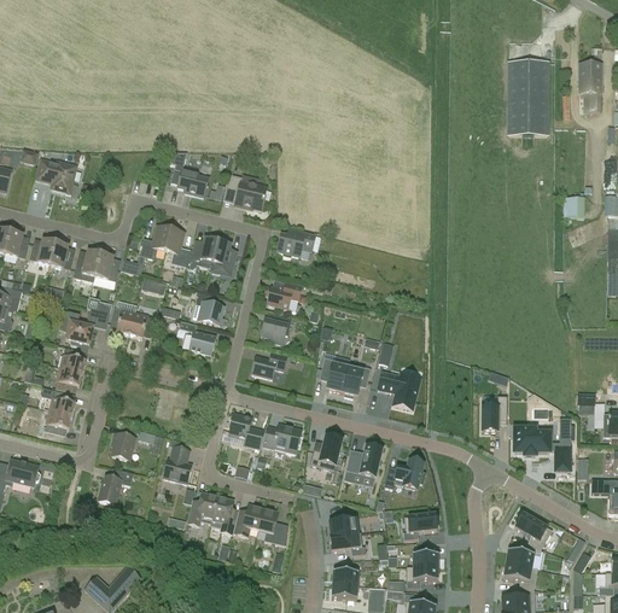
[(507,134),(547,135),(547,62),(508,62),(507,134)]
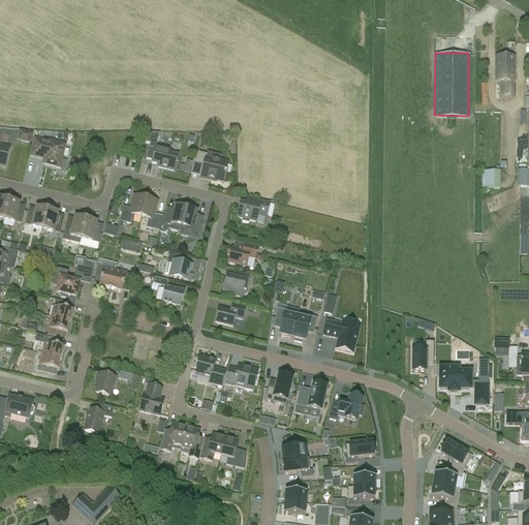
[(515,80),(515,54),(495,54),(495,80),(504,80),(504,96),(514,96),(514,80),(515,80)]
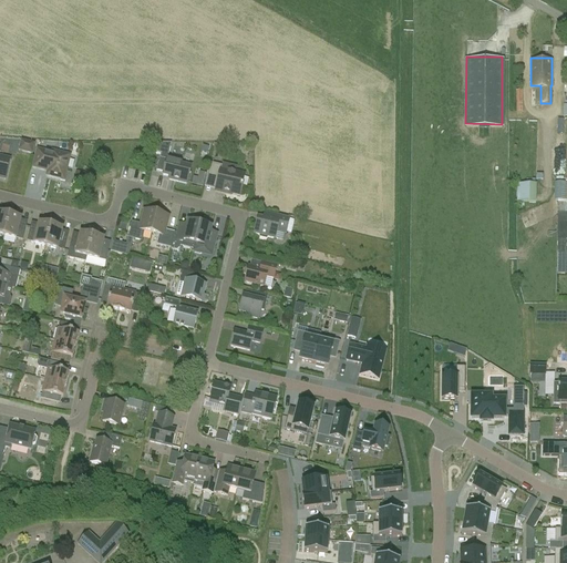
[(23,149),(32,151),(35,140),(21,136),(20,142),(24,143),(23,149)]
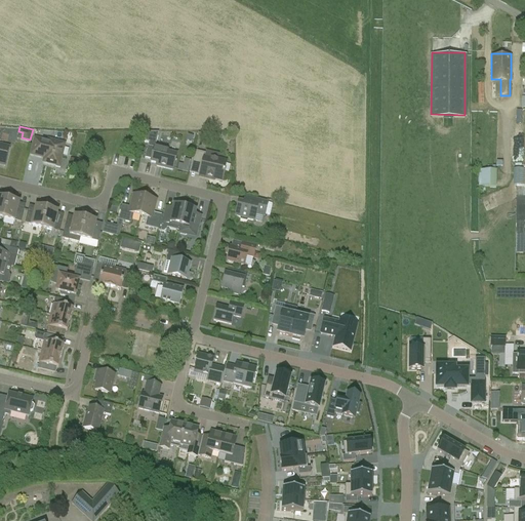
[(155,144),(159,127),(154,127),(147,127),(146,130),(144,137),(149,138),(145,155),(151,156),(151,159),(163,162),(162,164),(172,167),(176,151),(167,149),(167,147),(155,144)]
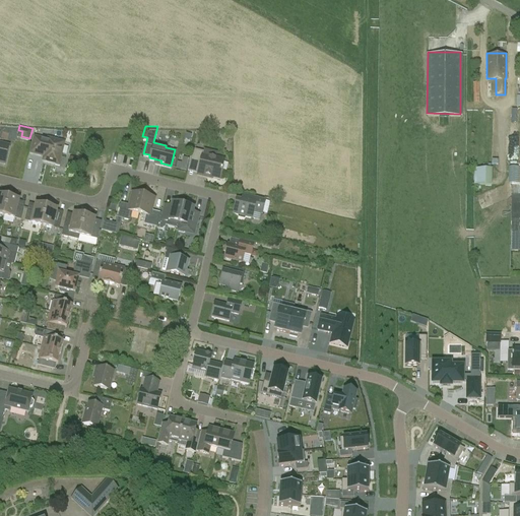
[(58,162),(64,139),(48,135),(48,137),(35,134),(30,148),(38,150),(38,151),(41,152),(41,151),(44,151),(43,157),(58,162)]
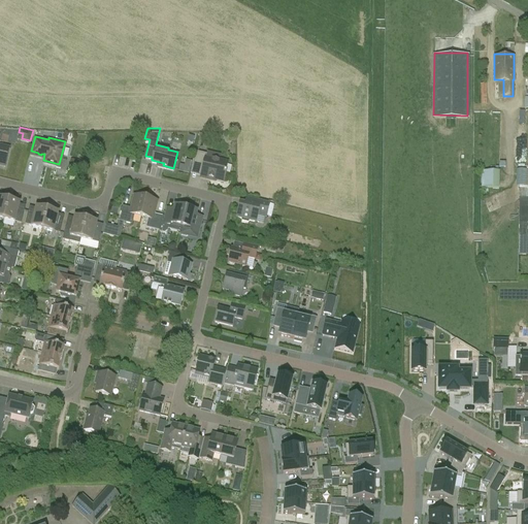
[(0,162),(4,164),(8,148),(0,144),(0,162)]
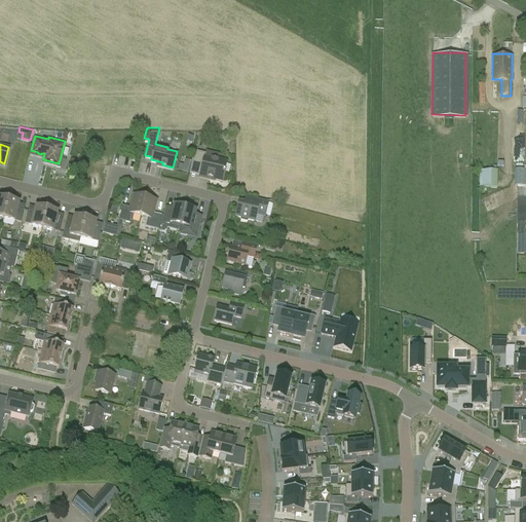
[(223,178),(225,169),(224,169),(226,158),(217,156),(217,157),(204,154),(205,150),(194,148),(191,162),(201,165),(199,174),(215,178),(215,177),(223,178)]
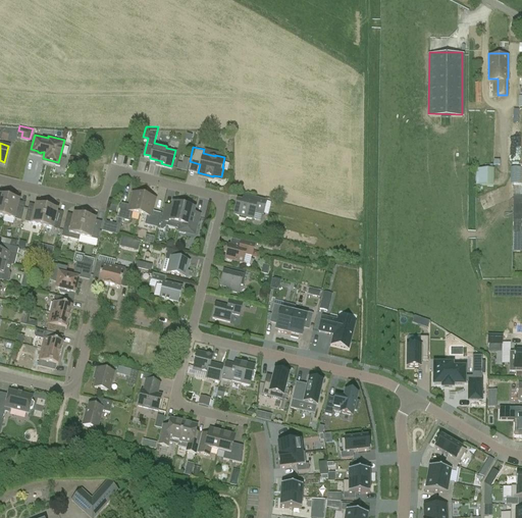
[(75,169),(76,163),(67,161),(66,167),(75,169)]
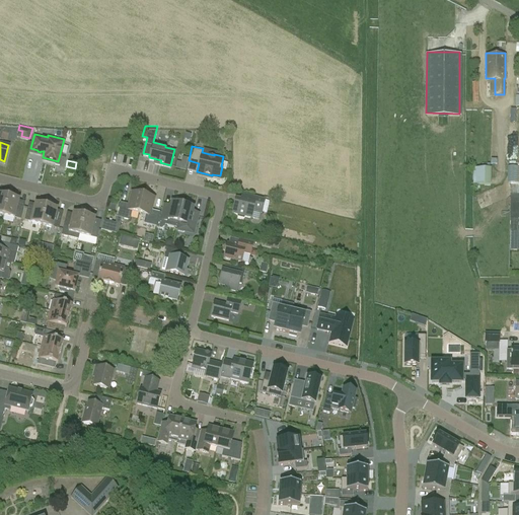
[(518,192),(518,180),(518,179),(518,162),(518,163),(508,163),(508,180),(510,180),(510,193),(510,194),(507,194),(507,201),(510,201),(509,216),(509,229),(518,229),(518,192)]
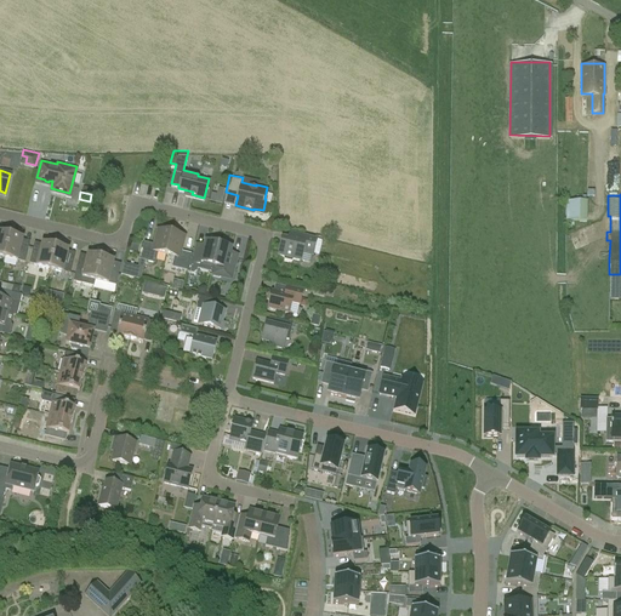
[(587,217),(587,197),(567,197),(567,217),(587,217)]
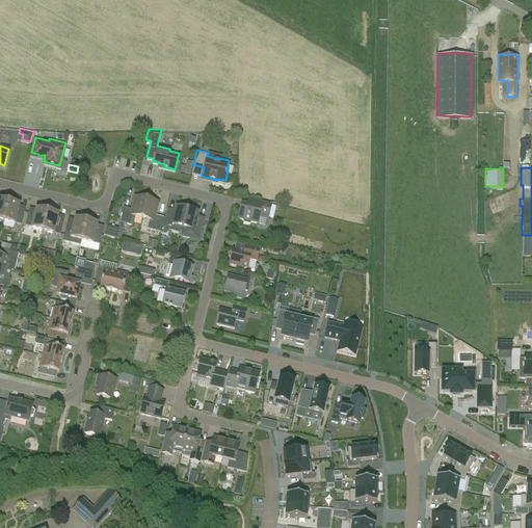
[(133,222),(135,213),(142,215),(147,196),(134,193),(131,207),(124,205),(117,226),(106,222),(104,233),(121,237),(125,220),(133,222)]
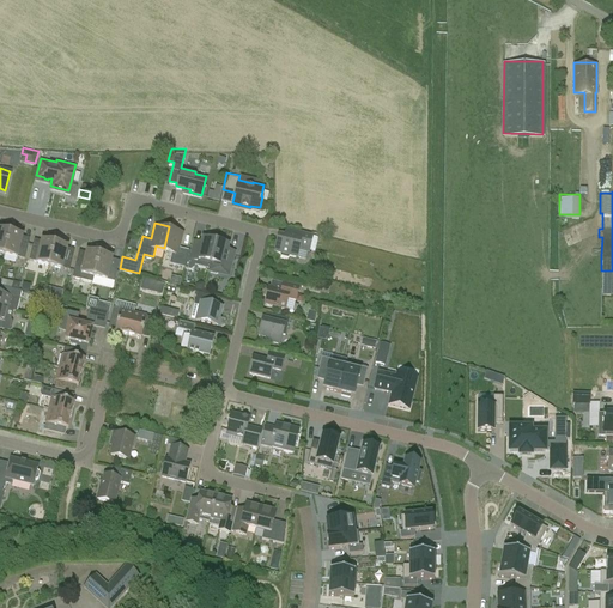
[(0,249),(4,251),(10,229),(0,225),(0,249)]
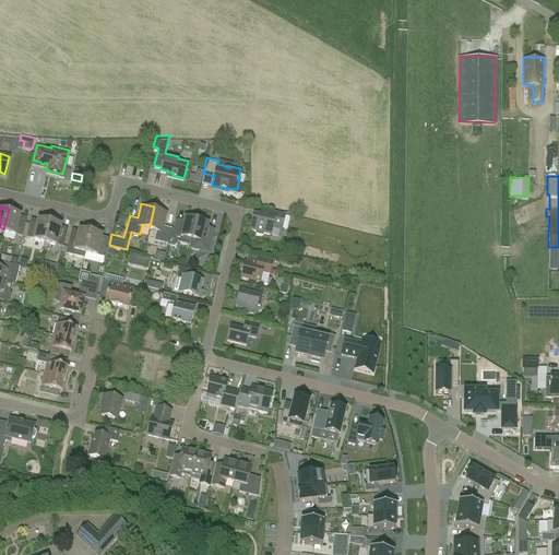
[(168,241),(171,225),(164,223),(167,210),(154,207),(150,226),(156,228),(154,238),(168,241)]
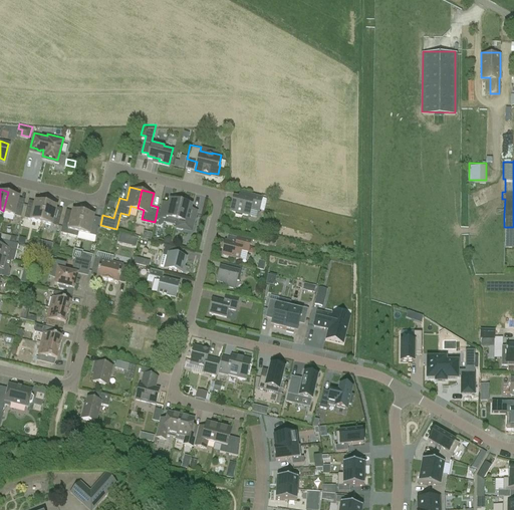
[(20,214),(23,202),(18,200),(19,194),(8,192),(3,211),(14,213),(20,214)]
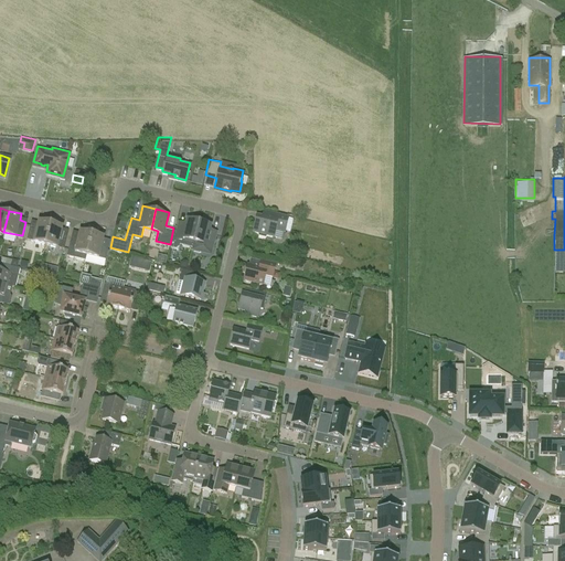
[(257,214),(253,230),(258,231),(258,233),(265,235),(266,233),(273,234),(275,226),(285,229),(288,214),(274,211),(272,219),(257,214)]
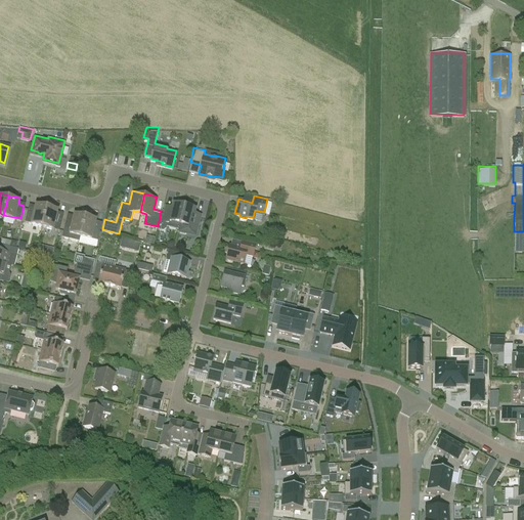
[(178,227),(180,221),(184,204),(173,201),(171,209),(164,208),(162,219),(168,221),(167,224),(178,227)]
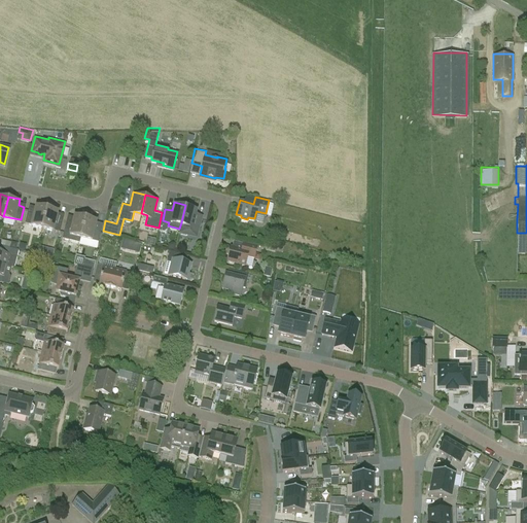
[(25,220),(31,222),(42,225),(47,206),(36,203),(34,209),(28,207),(25,220)]
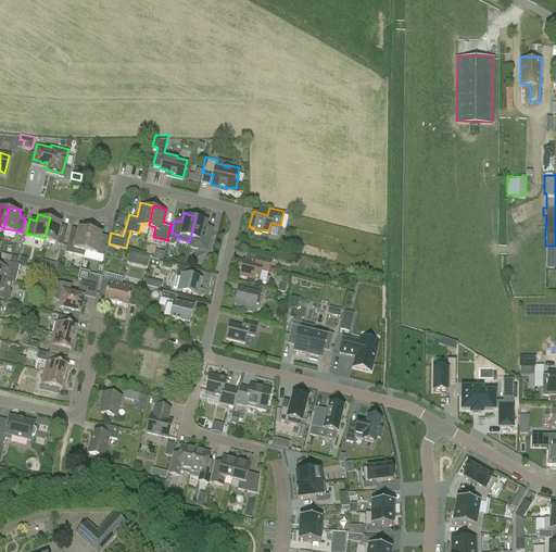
[(212,230),(205,228),(207,218),(196,216),(191,235),(189,243),(207,249),(212,230)]
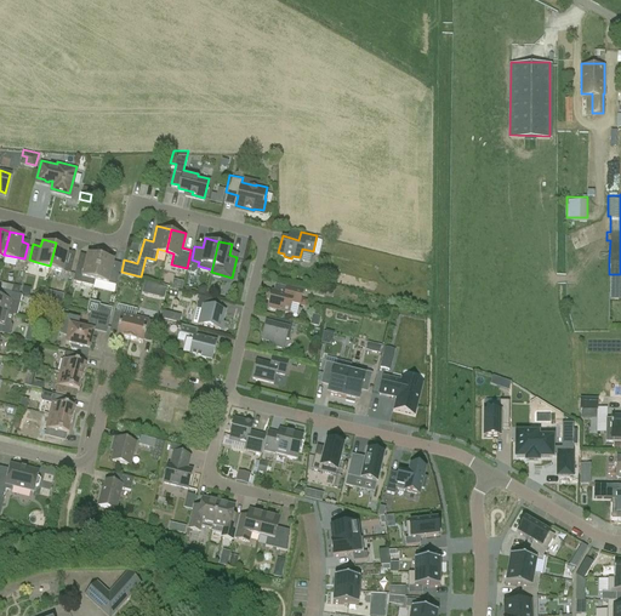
[(70,271),(74,255),(67,252),(68,246),(56,243),(50,266),(63,269),(63,268),(70,271)]
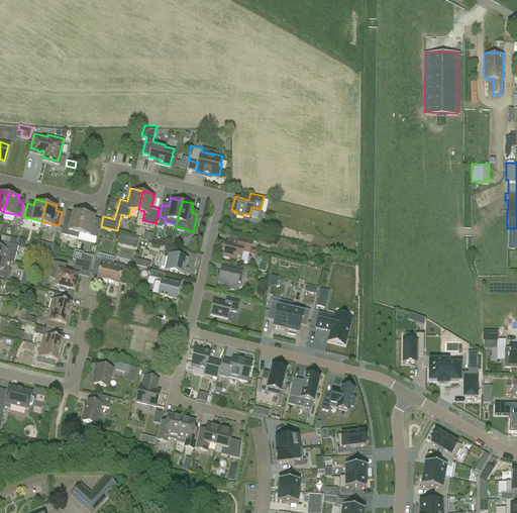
[(72,214),(66,213),(61,231),(78,235),(80,231),(79,230),(84,211),(73,209),(72,214)]
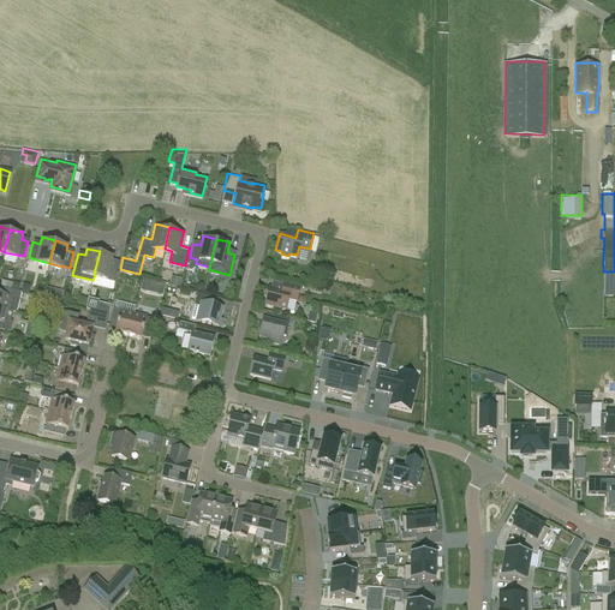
[(94,274),(95,275),(107,277),(114,279),(118,263),(111,262),(113,255),(100,251),(94,274)]
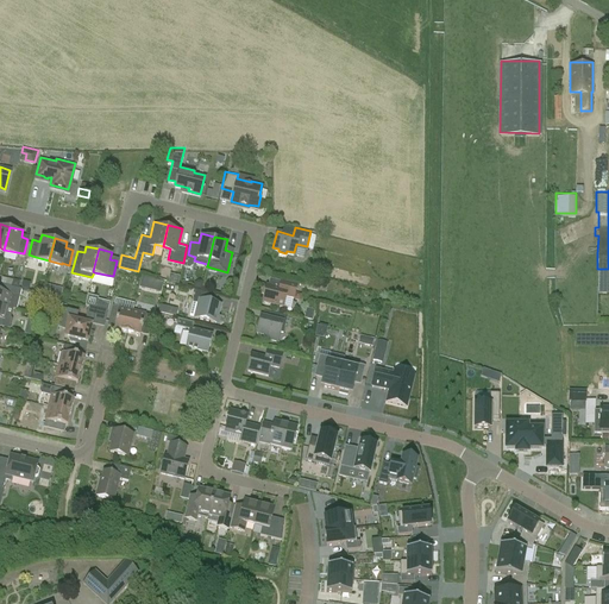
[(608,290),(608,269),(597,269),(596,290),(608,290)]
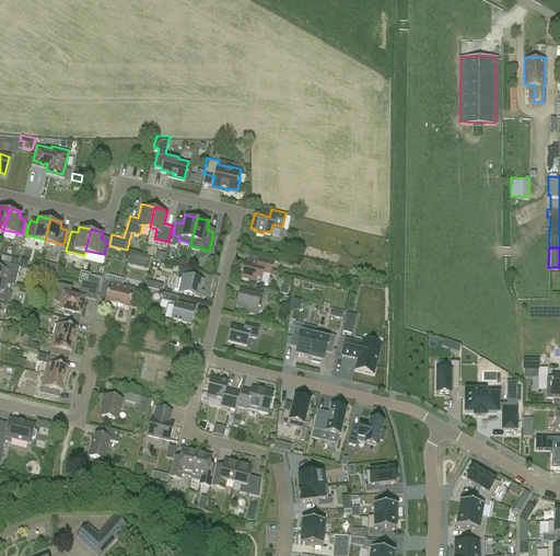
[(149,265),(150,254),(129,252),(128,262),(149,265)]
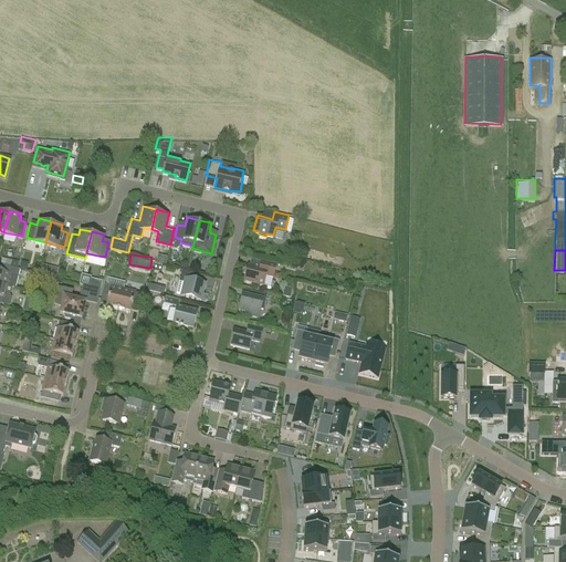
[(244,264),(243,269),(245,272),(243,278),(263,282),(265,272),(273,274),(275,262),(262,259),(260,266),(248,262),(248,263),(244,264)]
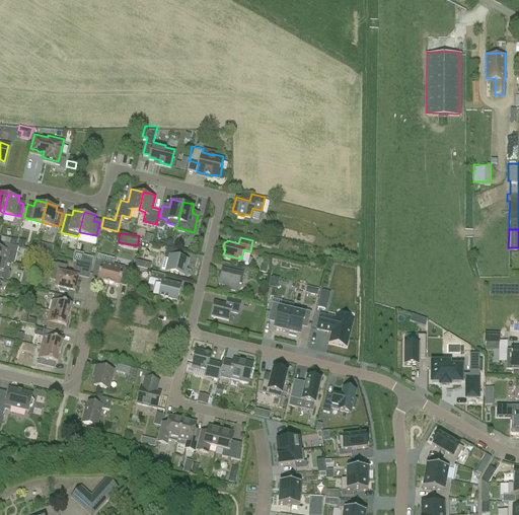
[(0,256),(11,261),(13,261),(15,250),(17,250),(18,244),(0,239),(0,256)]
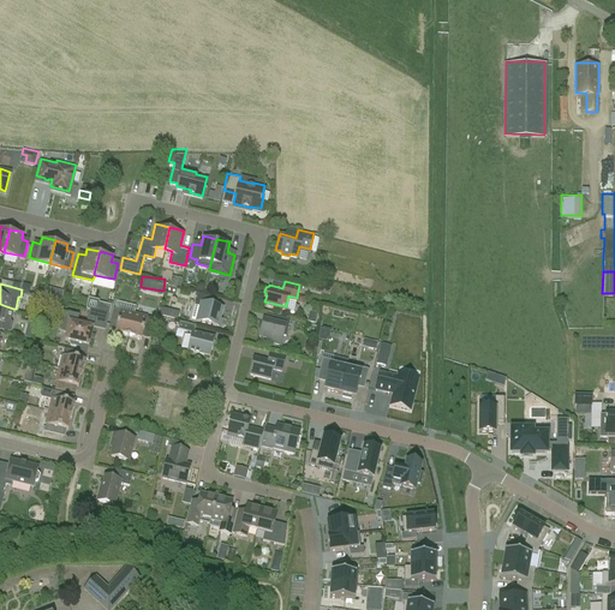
[(215,322),(218,317),(219,317),(222,305),(216,304),(219,295),(198,291),(195,303),(191,316),(215,322)]
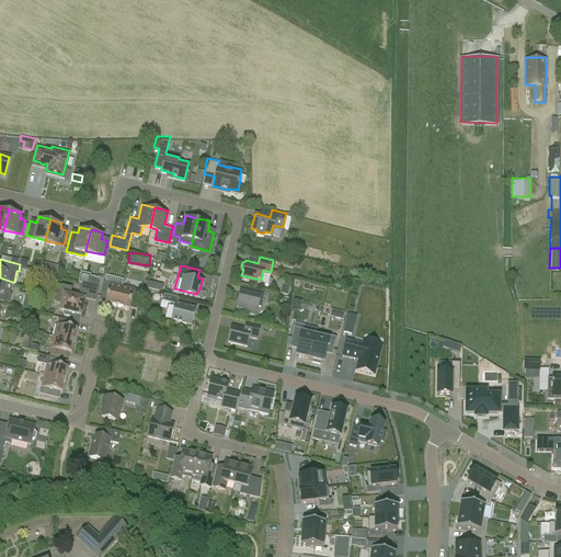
[(90,273),(89,281),(100,284),(101,276),(90,273)]
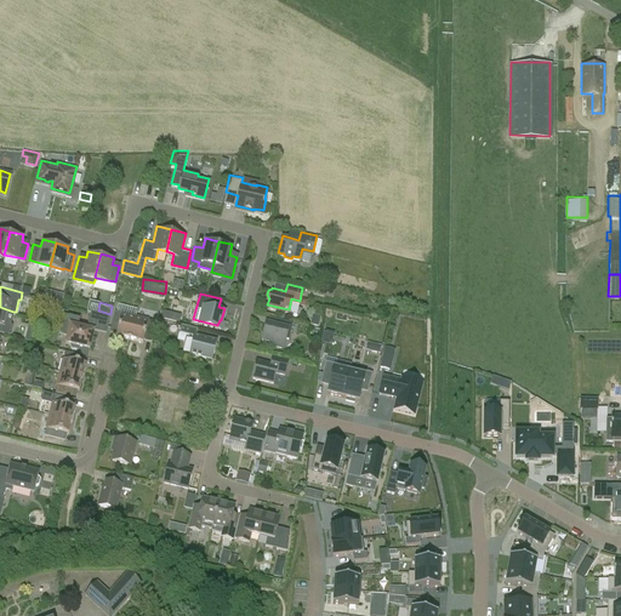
[(0,329),(11,332),(13,323),(11,320),(13,312),(0,307),(0,329)]
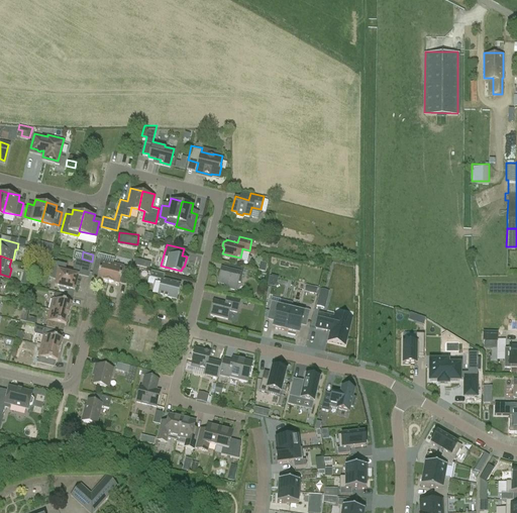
[(135,257),(134,262),(147,266),(149,260),(135,257)]
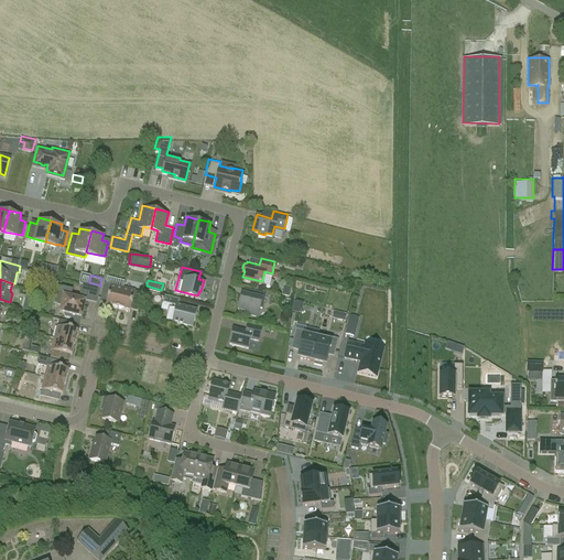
[(78,295),(86,298),(86,294),(97,297),(100,286),(88,282),(82,281),(78,295)]
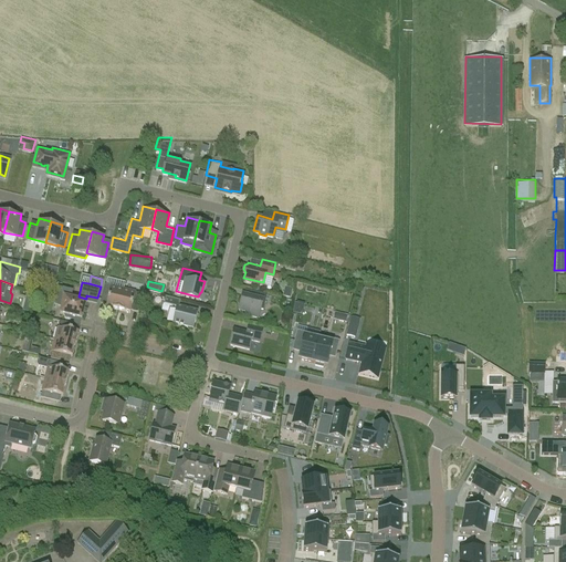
[(104,282),(101,295),(107,298),(106,303),(118,306),(123,285),(112,282),(111,283),(104,282)]
